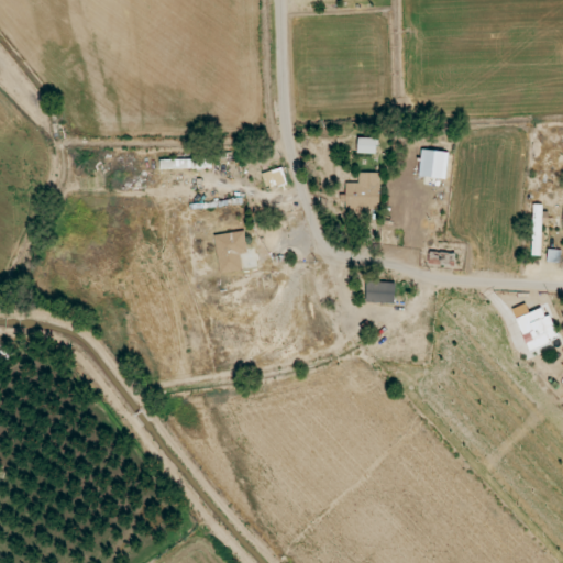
[(376,139),(359,138),(359,153),(376,154),(376,139)]
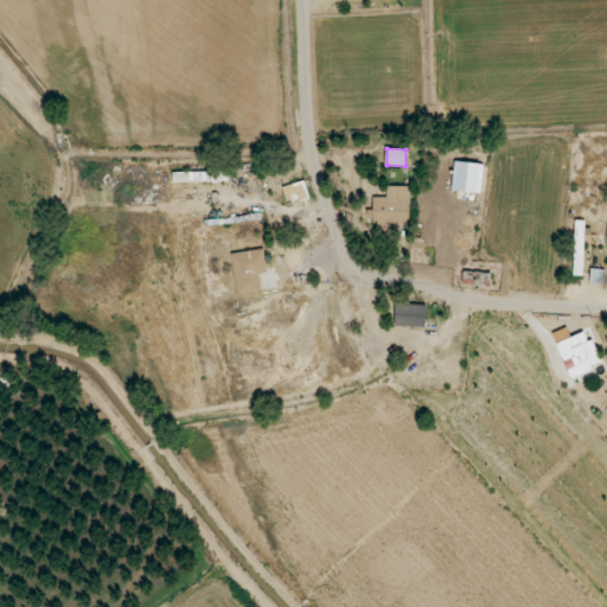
[(480,193),(485,165),(455,161),(452,190),(480,193)]
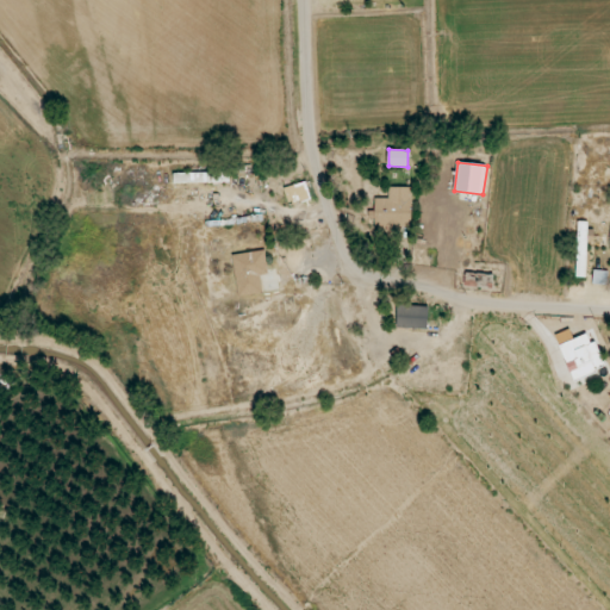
[(174,184),(230,182),(230,172),(174,173),(174,184)]
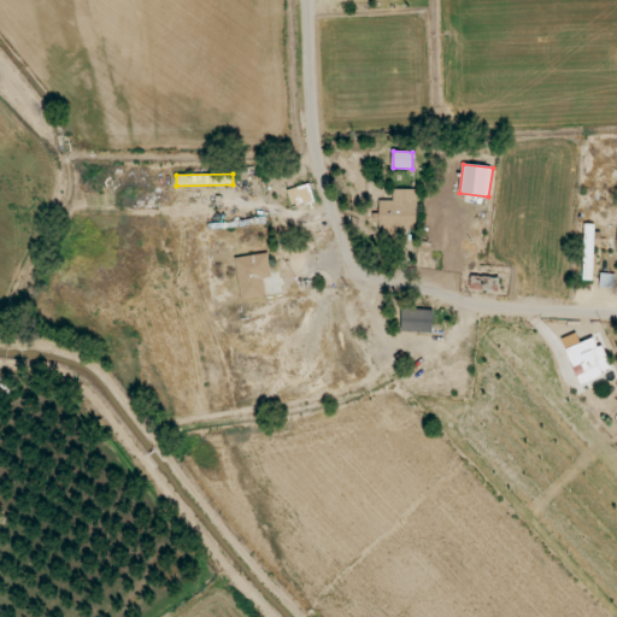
[(288,191),(293,209),(315,201),(310,183),(288,191)]
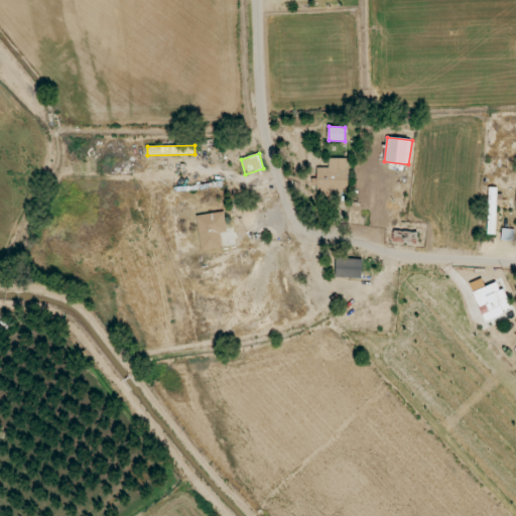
[(348,158),(329,158),(329,167),(316,167),(317,191),(349,191),(348,158)]
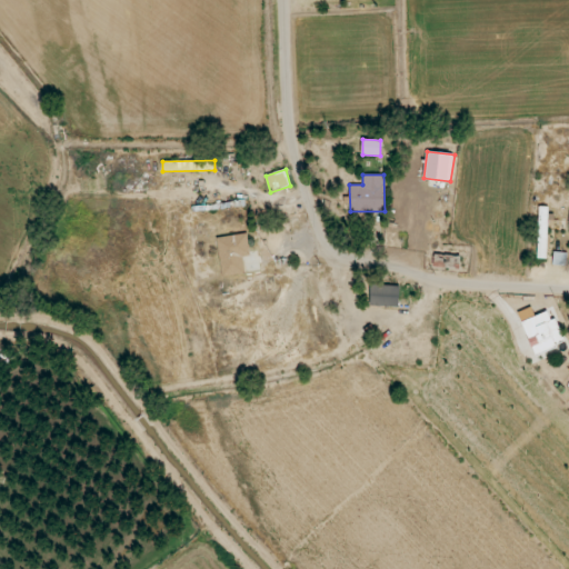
[(547,259),(549,207),(539,207),(538,258),(547,259)]
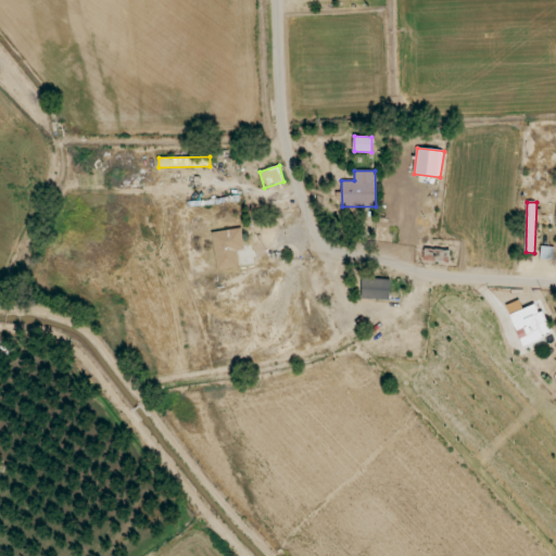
[(212,232),(217,270),(239,267),(237,251),(244,250),(241,228),(212,232)]
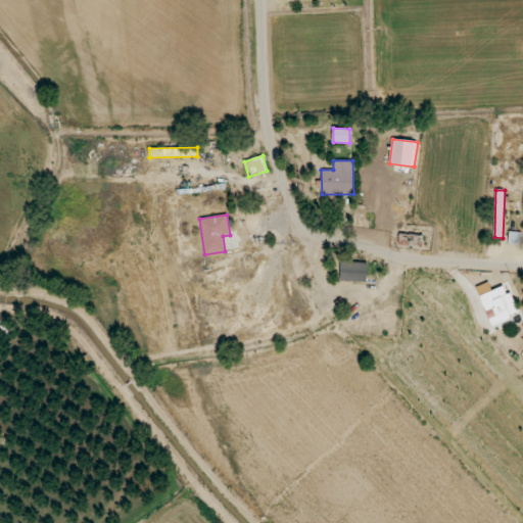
[(368,263),(340,262),(340,282),(367,282),(368,263)]
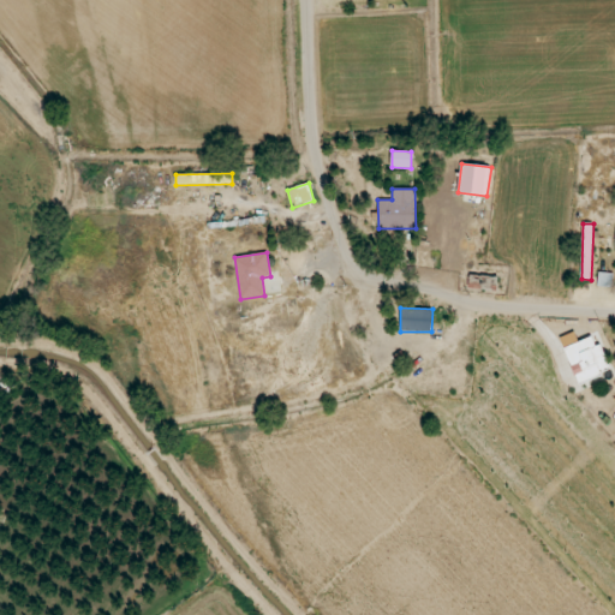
[(608,372),(597,336),(566,346),(575,382),(608,372)]
